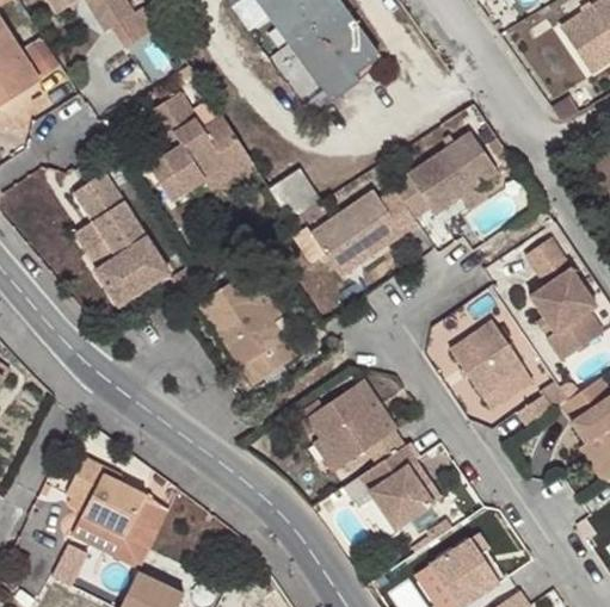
[(48,0),(50,2),(54,0),(86,0),(105,26),(133,10),(127,0),(48,0)]
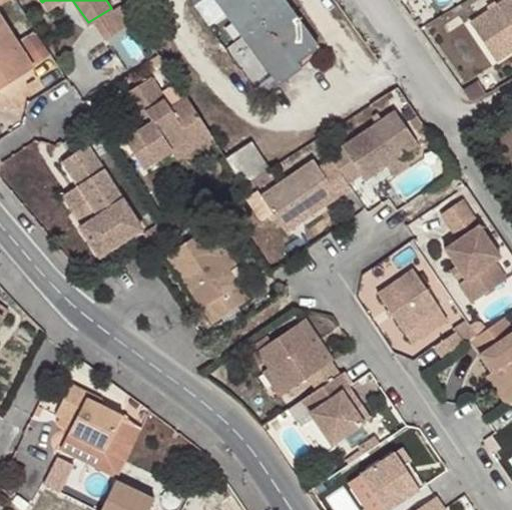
[(45,0),(42,2),(47,9),(61,0),(45,0)]
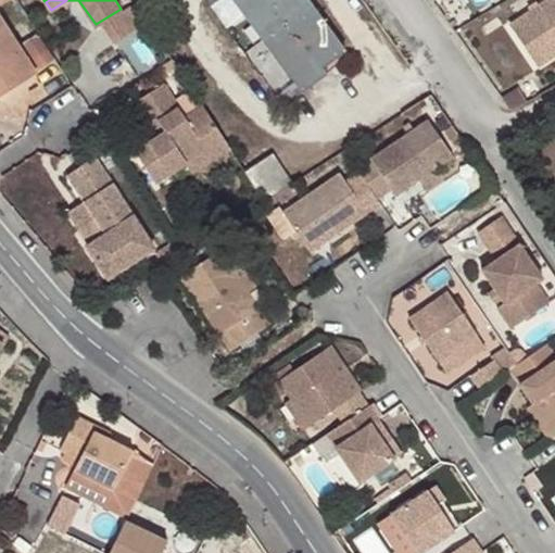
[(236,0),(235,2),(262,39),(268,35),(242,0),(236,0)]
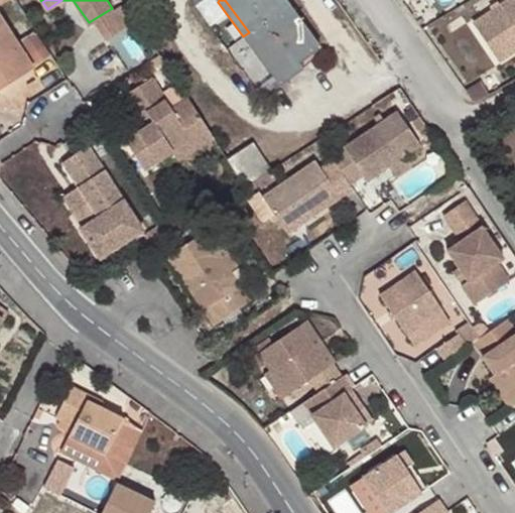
[(219,0),(225,0),(249,32),(272,65),(268,69),(279,82),(294,71),(291,65),(318,44),(285,0),(219,0)]
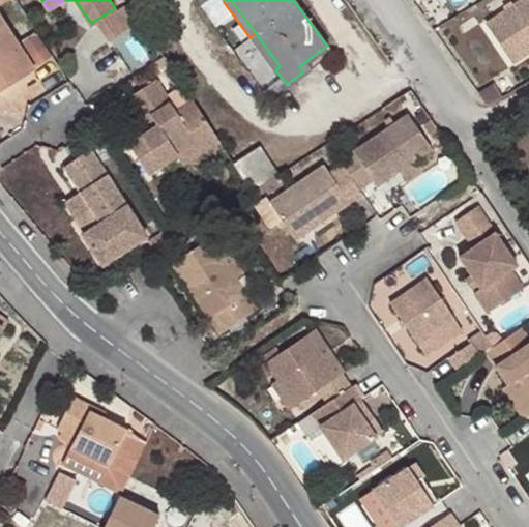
[(521,0),(487,25),(511,61),(528,48),(528,0),(521,0)]
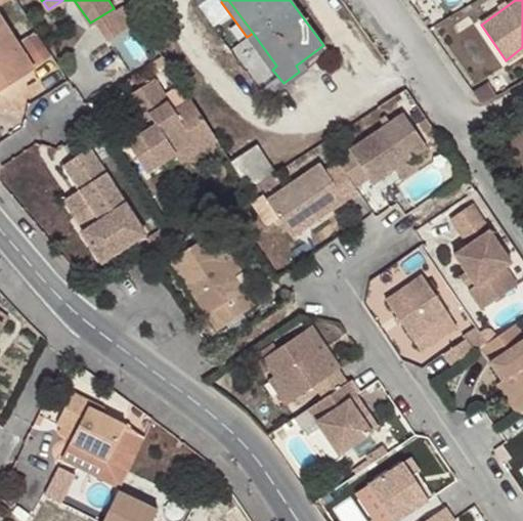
[(0,14),(0,87),(33,67),(0,14)]
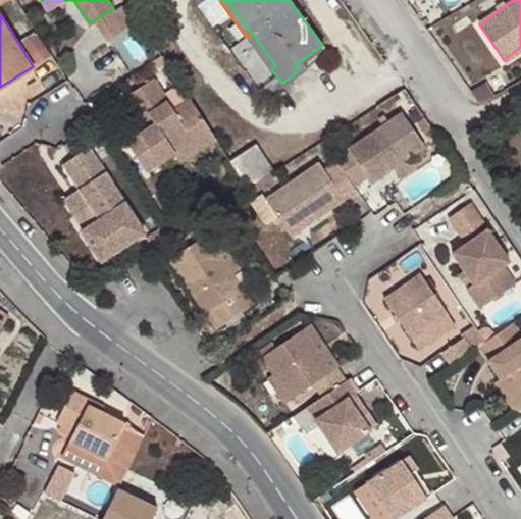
[(131,60),(152,49),(144,33),(122,45),(131,60)]
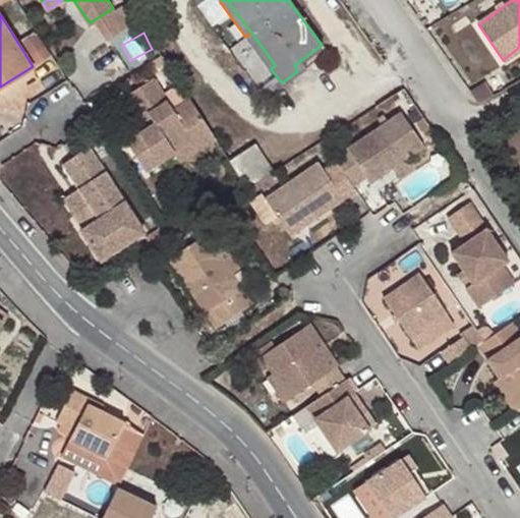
[(251,33),(245,37),(269,69),(271,69),(275,65),(251,33)]
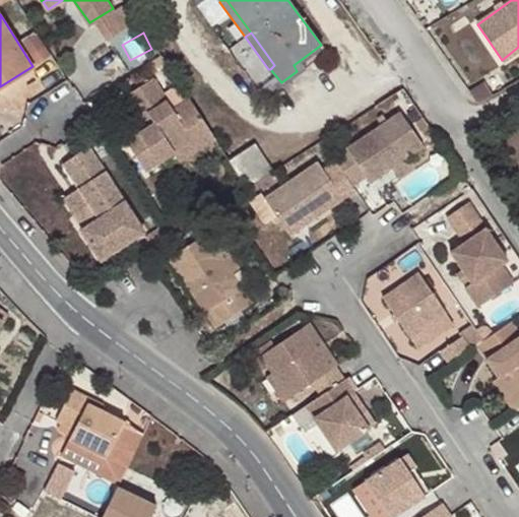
[(126,141),(140,163),(204,122),(189,99),(173,110),(151,78),(124,95),(135,112),(143,107),(154,124),(146,129),(126,141)]
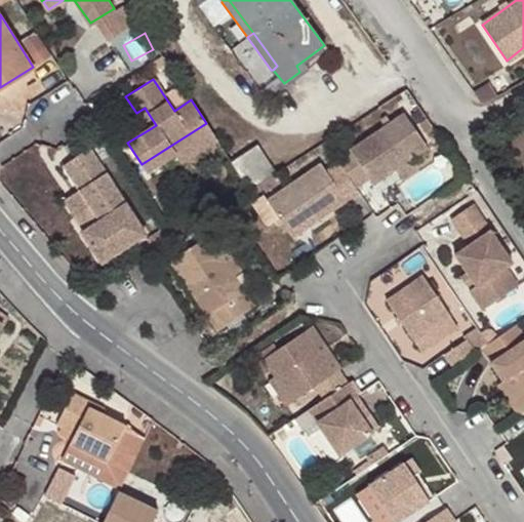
[(136,113),(148,130),(156,125),(145,108),(136,113)]
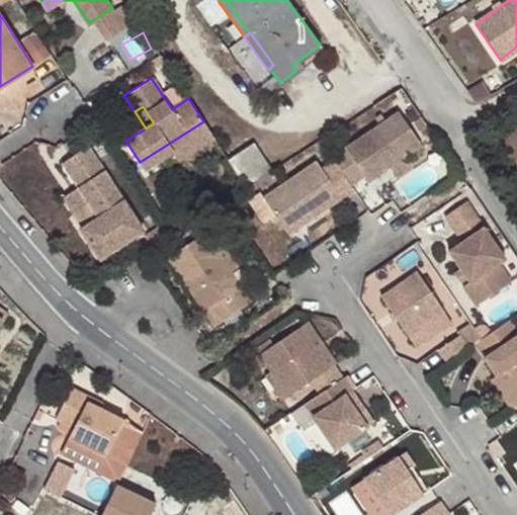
[(400,108),(333,156),(335,160),(352,184),(365,174),(370,180),(423,143),(400,108)]
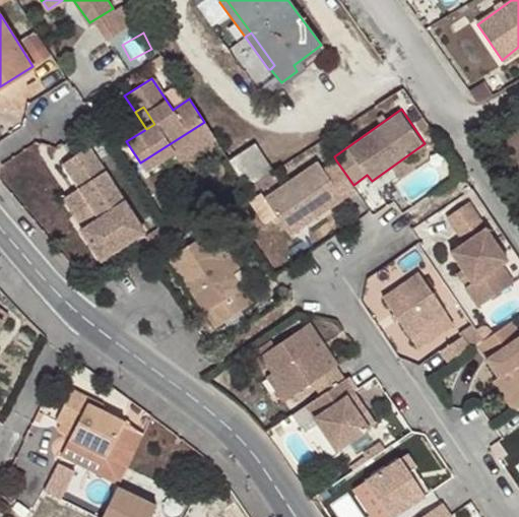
[(204,122),(140,163),(144,170),(173,151),(191,139),(188,133),(205,123),(204,122)]
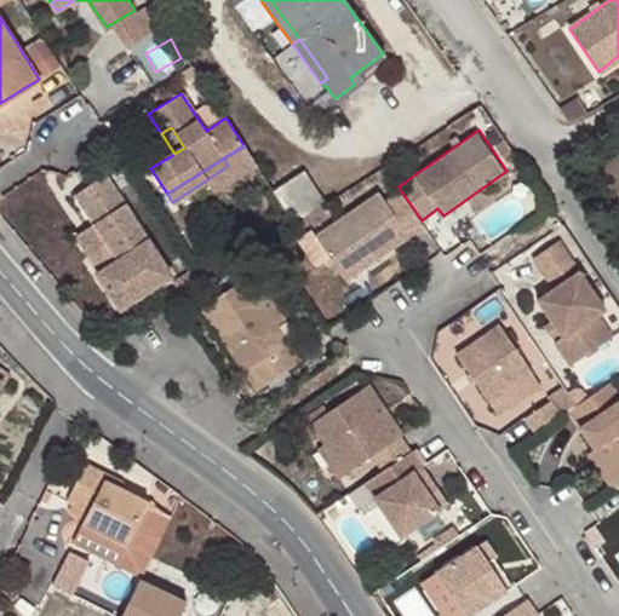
[(228,166),(206,180),(212,190),(254,162),(245,147),(224,159),(228,166)]
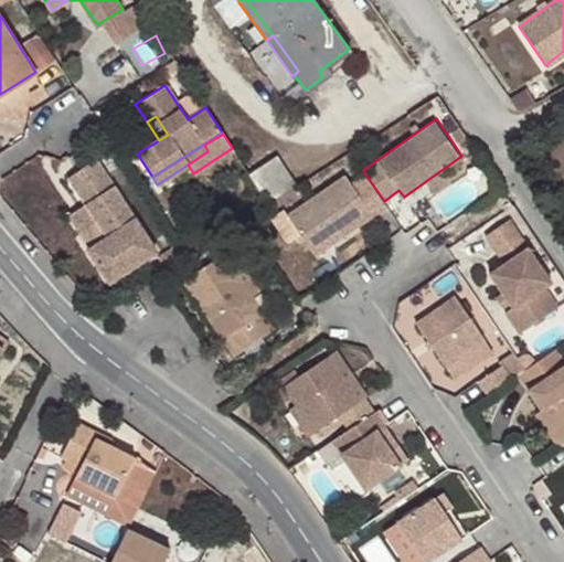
[(266,203),(296,184),(277,155),(247,173),(266,203)]
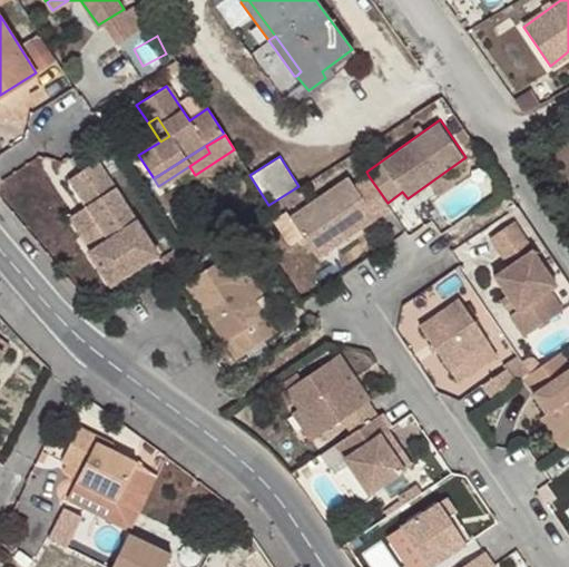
[(69,177),(87,205),(108,238),(89,250),(110,283),(157,252),(98,159),(69,177)]
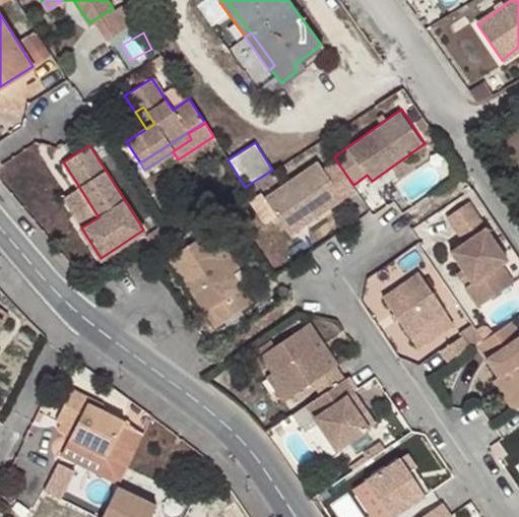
[(268,191),(319,155),(313,146),(262,182),(268,191)]
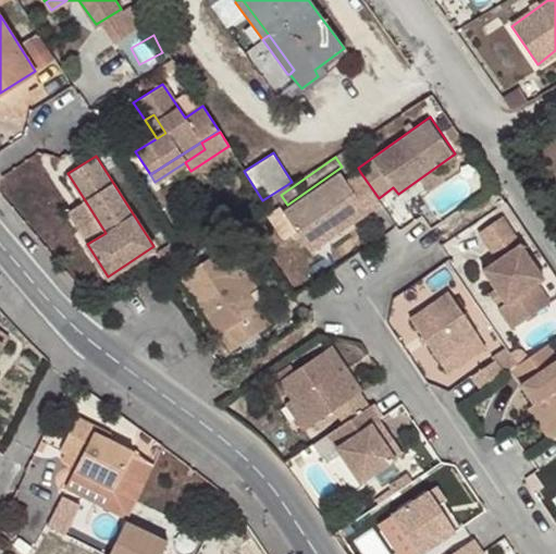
[(341,232),(382,204),(379,198),(360,172),(349,180),(342,171),(285,210),(308,243),(335,224),(341,232)]
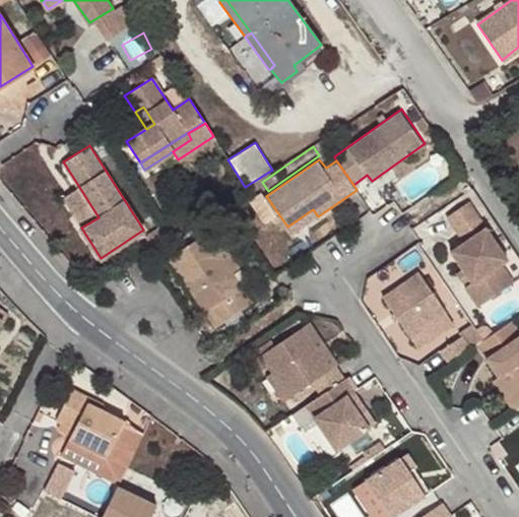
[(99,217),(79,187),(62,198),(81,228),(99,217)]
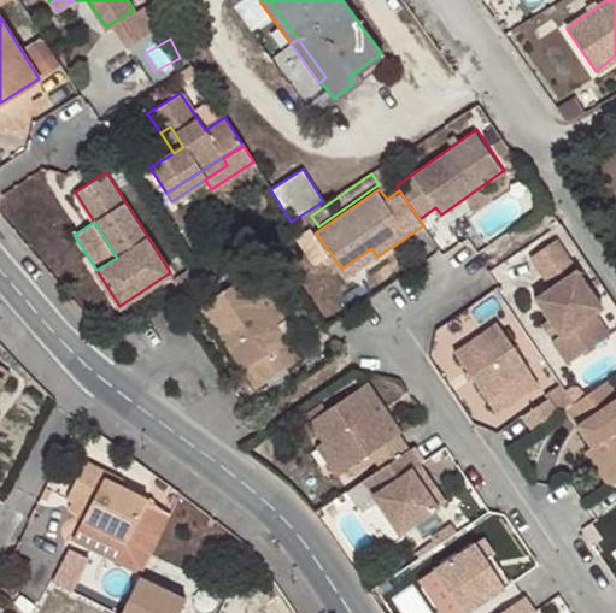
[(535,299),(550,319),(559,332),(562,335),(552,342),(568,365),(611,336),(598,316),(605,311),(556,239),(531,258),(552,288),(535,299)]
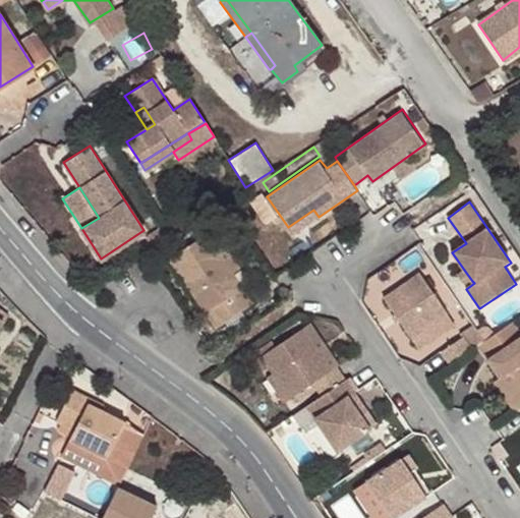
[(293,234),(319,217),(313,210),(288,227),(293,234)]
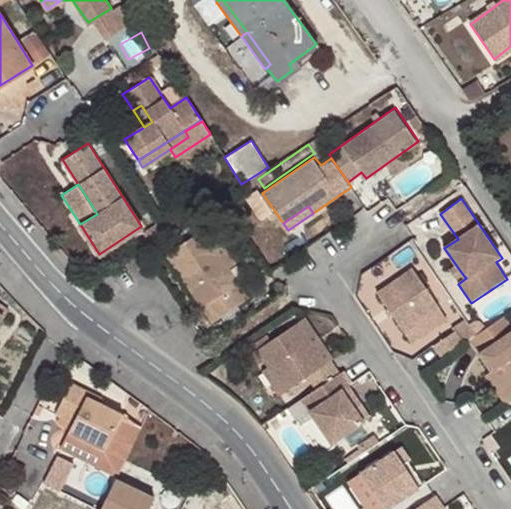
[(249,295),(228,265),(213,242),(202,227),(166,251),(213,319),(249,295)]
